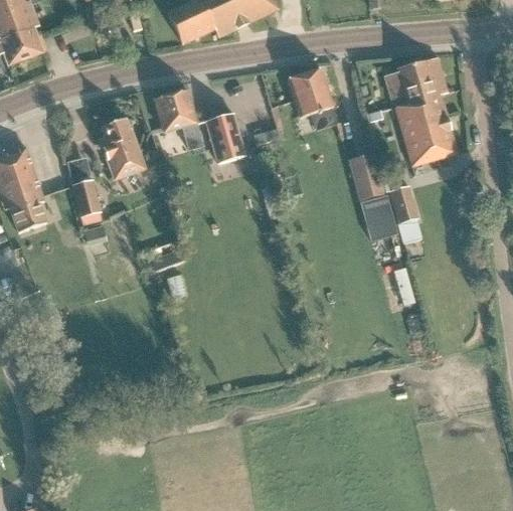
[(0,0),(0,52),(4,51),(9,65),(43,52),(34,27),(39,25),(29,0),(27,0),(25,1),(25,0),(0,0)]
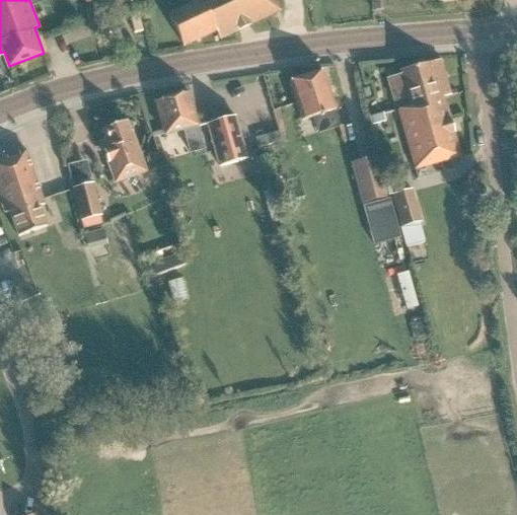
[(185,44),(217,28),(221,37),(282,8),(278,0),(193,0),(194,1),(169,11),(185,44)]
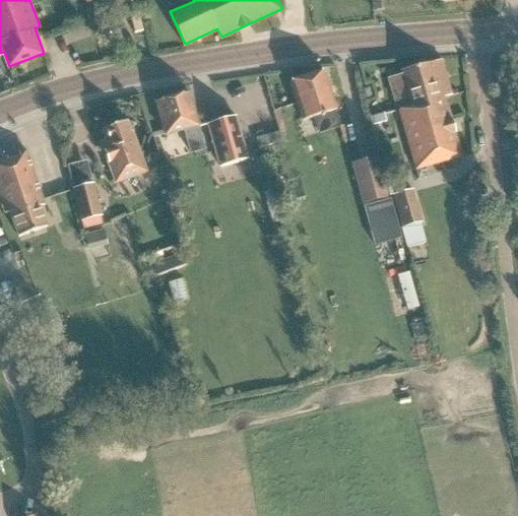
[(453,92),(443,57),(401,68),(410,104),(399,107),(415,167),(462,154),(446,94),(453,92)]
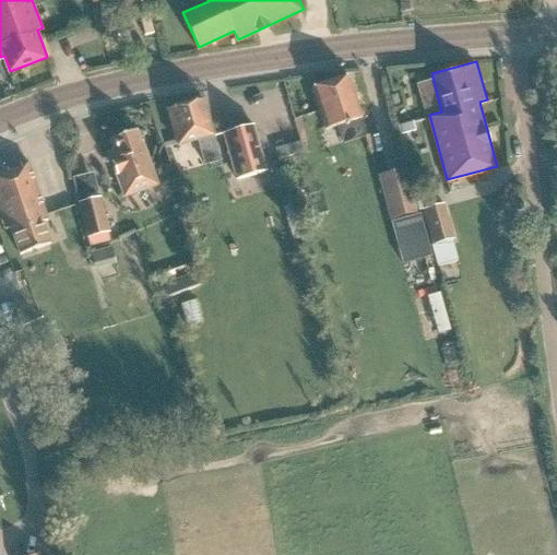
[(350,74),(312,85),(326,128),(339,124),(344,140),(366,133),(360,117),(363,116),(350,74)]
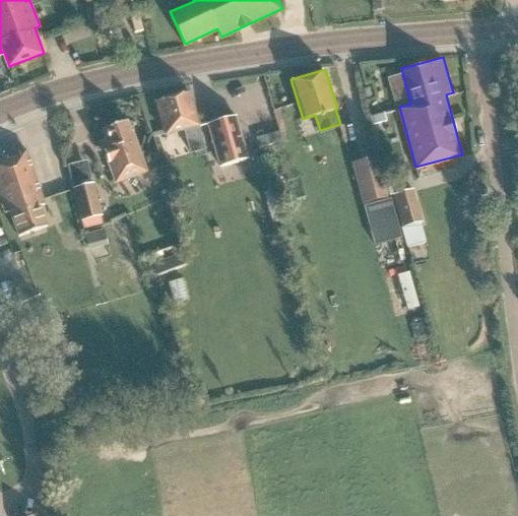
[(367,94),(373,93),(370,83),(365,85),(367,94)]
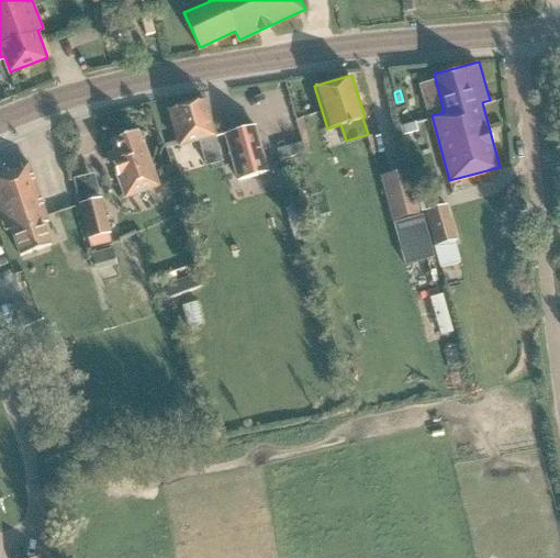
[(205,98),(169,108),(179,144),(200,138),(206,163),(222,158),(215,134),(205,98)]
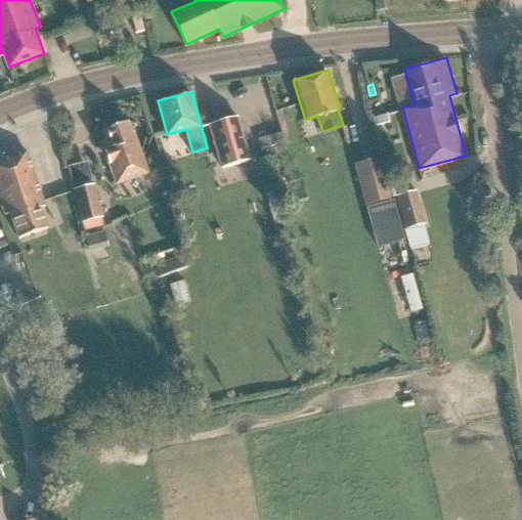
[(390,120),(388,112),(374,116),(376,123),(390,120)]
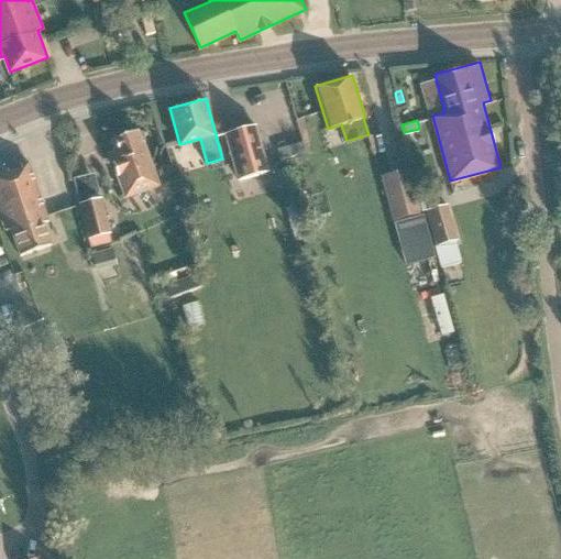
[(256,123),(227,131),(239,178),(268,171),(256,123)]
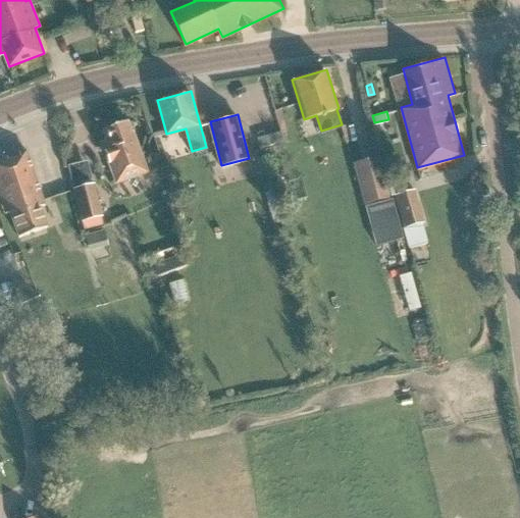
[(148,170),(133,130),(132,131),(127,118),(104,127),(108,139),(102,141),(117,182),(148,170)]
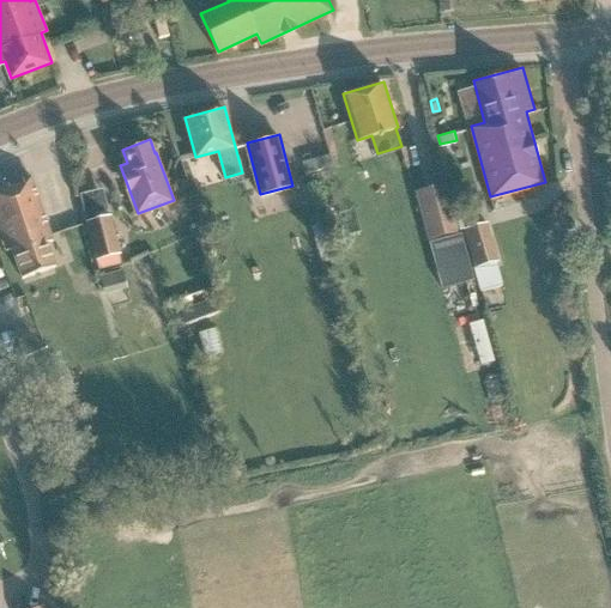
[(53,237),(31,174),(0,184),(0,230),(6,248),(12,247),(23,275),(56,265),(48,239),(53,237)]
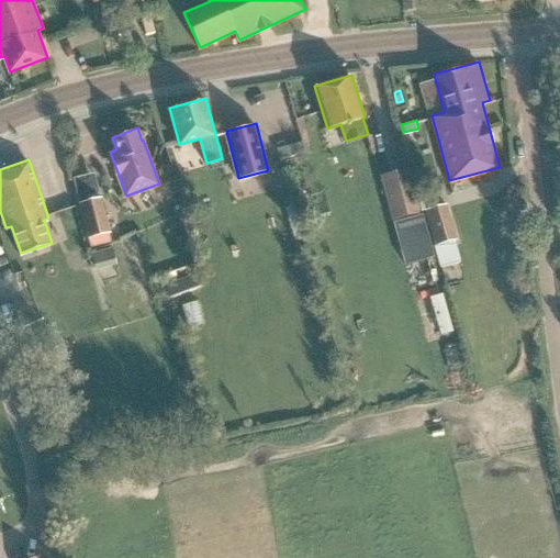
[(422,213),(409,167),(381,174),(393,221),(422,213)]
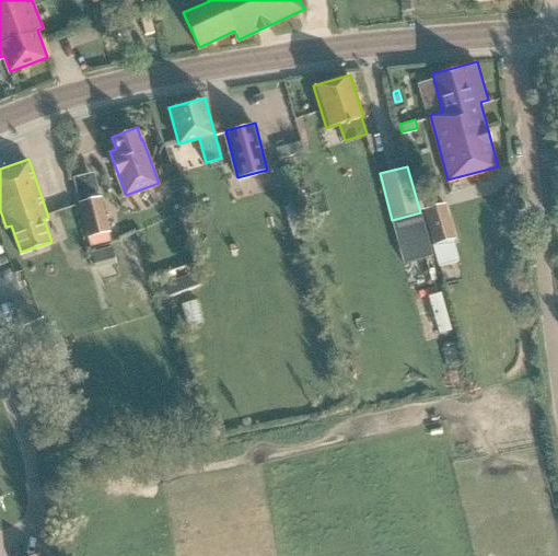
[(109,229),(94,170),(73,175),(91,244),(111,239),(108,229),(109,229)]
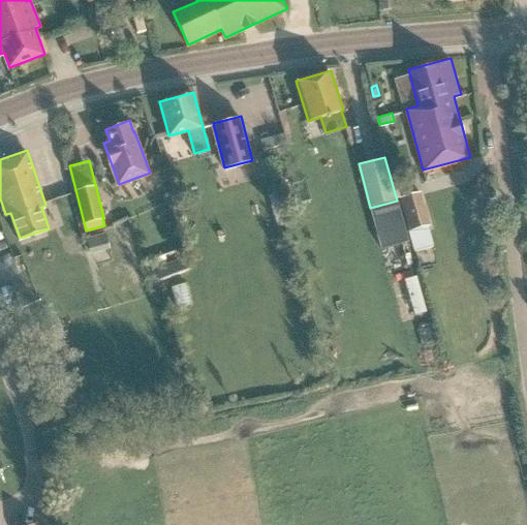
[(428,222),(420,190),(400,196),(408,228),(428,222)]
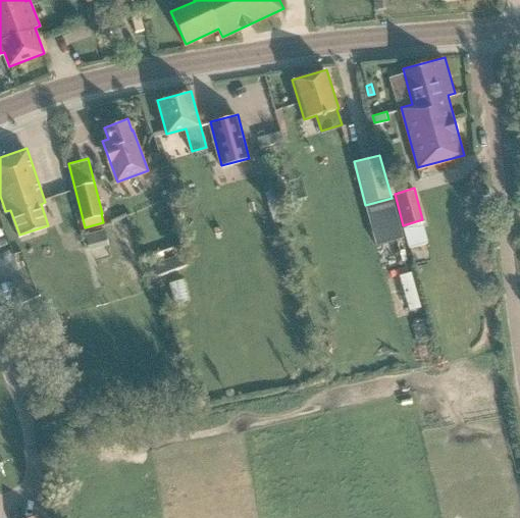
[(368,205),(373,224),(399,217),(394,198),(368,205)]
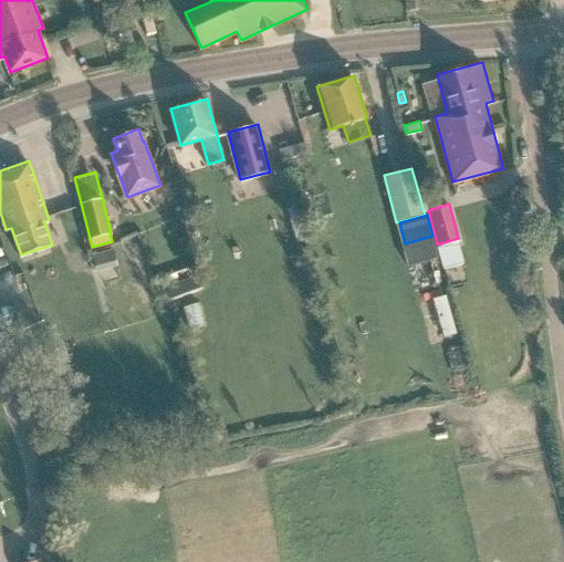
[(463,261),(458,240),(437,246),(442,267),(463,261)]
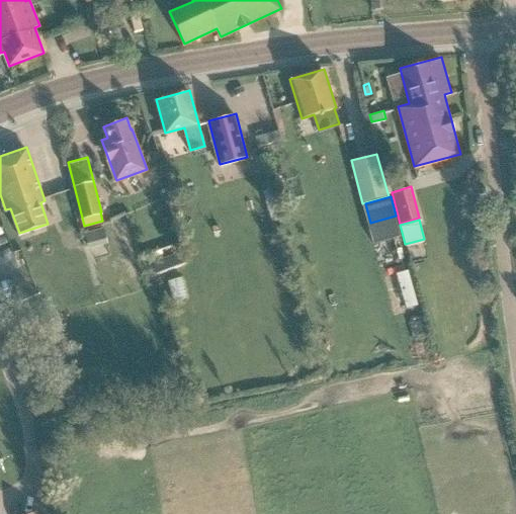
[(89,244),(107,239),(104,227),(86,232),(89,244)]
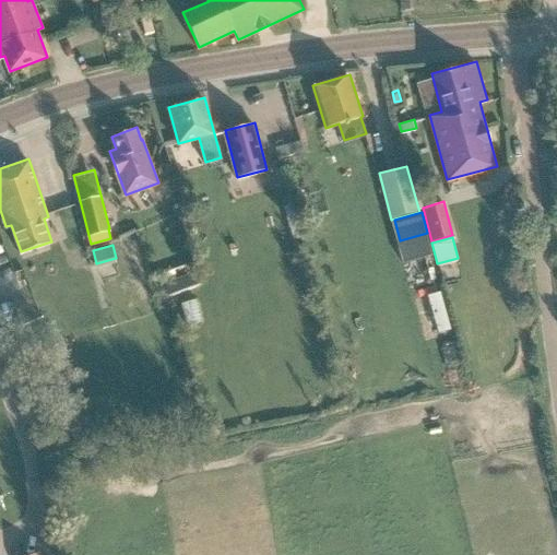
[(199,282),(194,269),(165,280),(169,293),(199,282)]
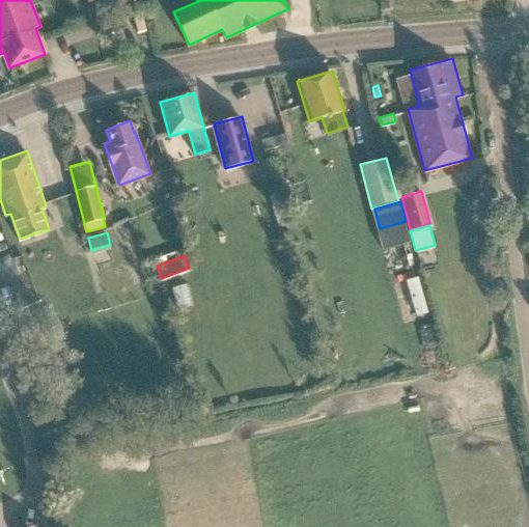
[(51,398),(67,392),(62,380),(47,386),(51,398)]
